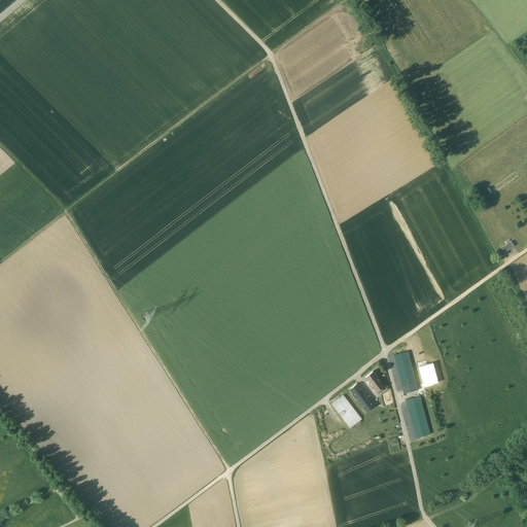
[(516,170),(489,189),(488,187),(487,188),(492,195),(520,175),(516,170)]
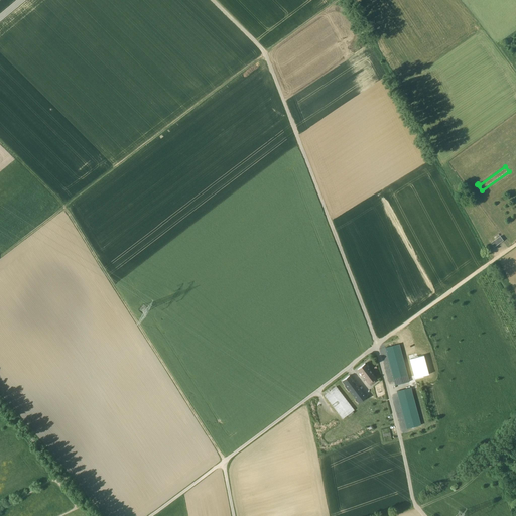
[(500,236),(491,243),(494,247),(503,240),(500,236)]
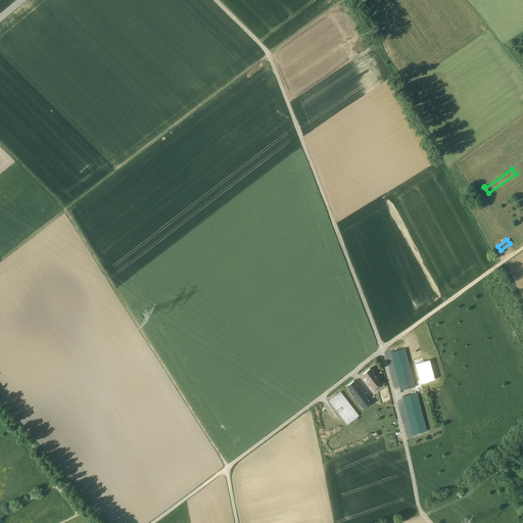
[(399,388),(415,385),(406,348),(390,352),(399,388)]
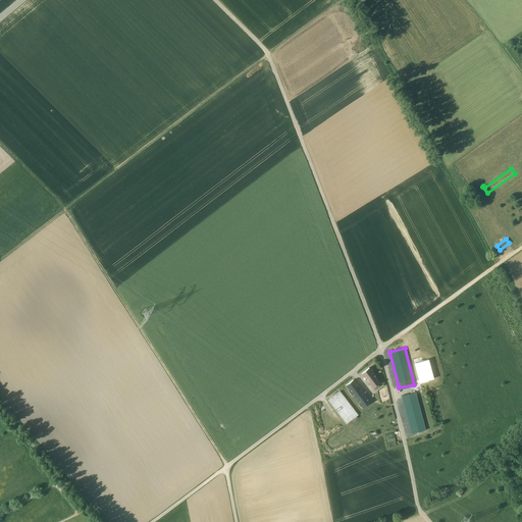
[(428,360),(414,363),(419,382),(433,379),(428,360)]
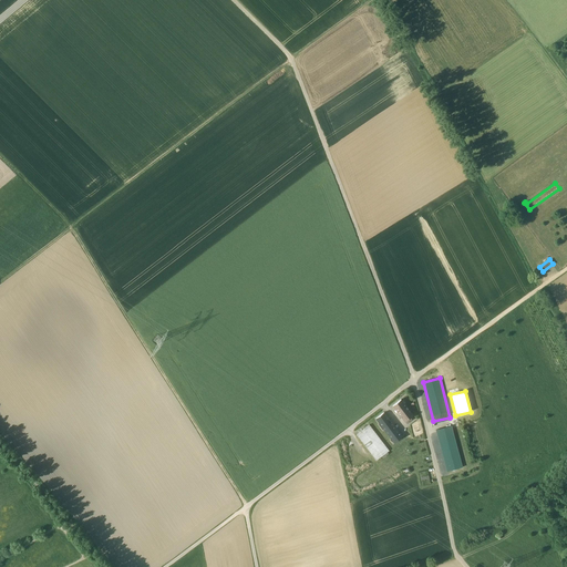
[(401,399),(392,405),(404,422),(405,421),(410,418),(413,415),(401,399)]
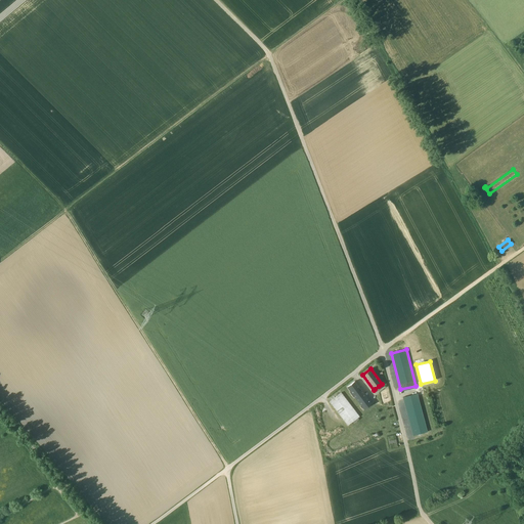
[(372,403),(354,381),(347,387),(364,409),(372,403)]
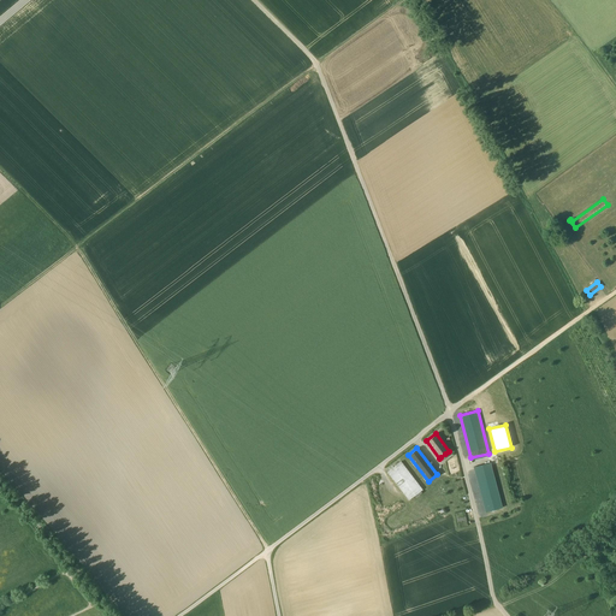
[(422,490),(401,461),(386,472),(408,501),(422,490)]
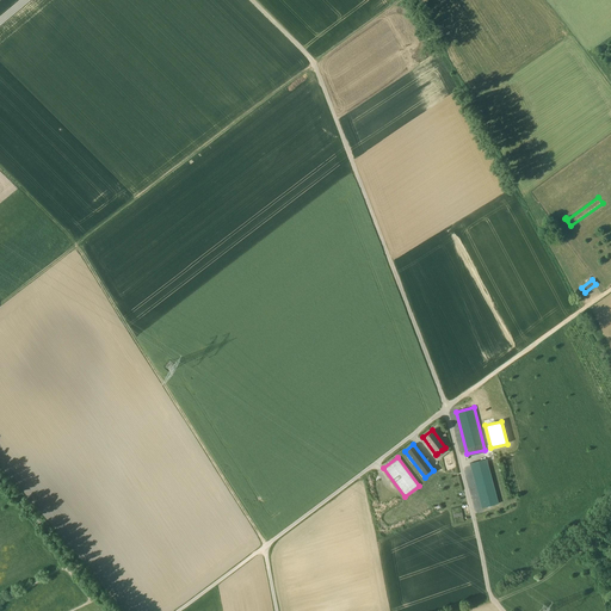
[(498,504),(487,461),(470,466),(481,508),(498,504)]
